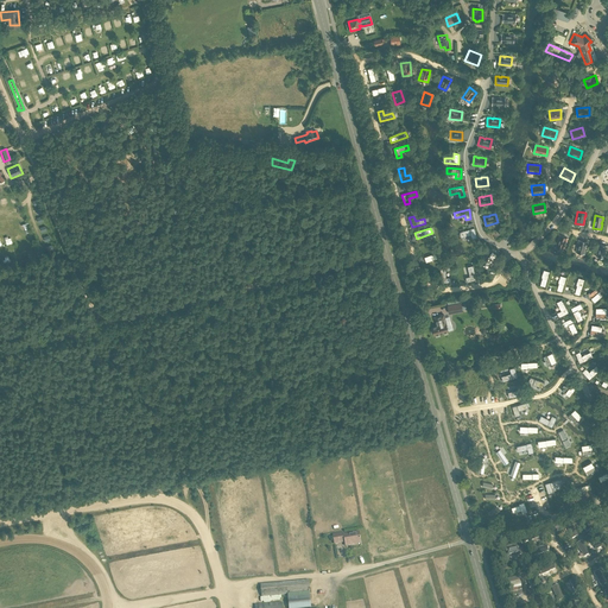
[(476,236),(474,229),(474,228),(473,228),(468,229),(460,232),(461,238),(470,234),(472,239),(476,238),(476,236)]
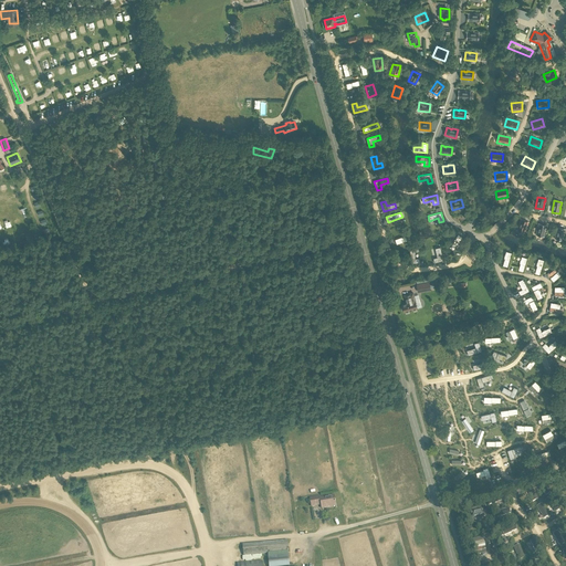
[(471,216),(465,220),(469,224),(474,219),(471,216)]
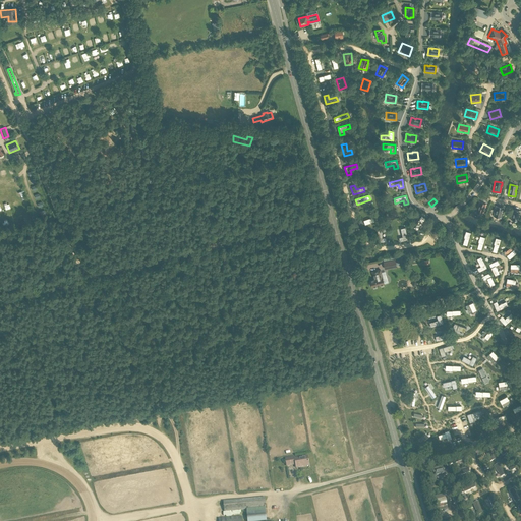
[(479,201),(475,212),(482,215),(484,209),(483,209),(484,207),(485,207),(486,205),(479,201)]
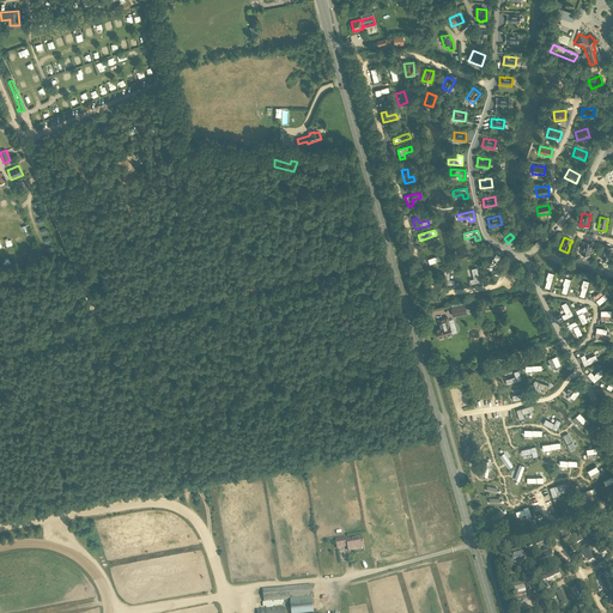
[(583,242),(581,254),(589,256),(590,249),(589,249),(590,247),(590,248),(592,244),(583,242)]
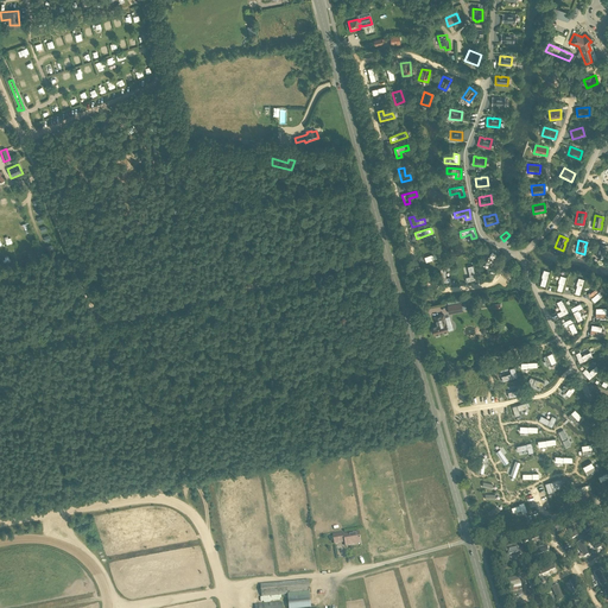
[(599,245),(596,257),(605,258),(606,252),(605,251),(606,249),(607,246),(599,245)]
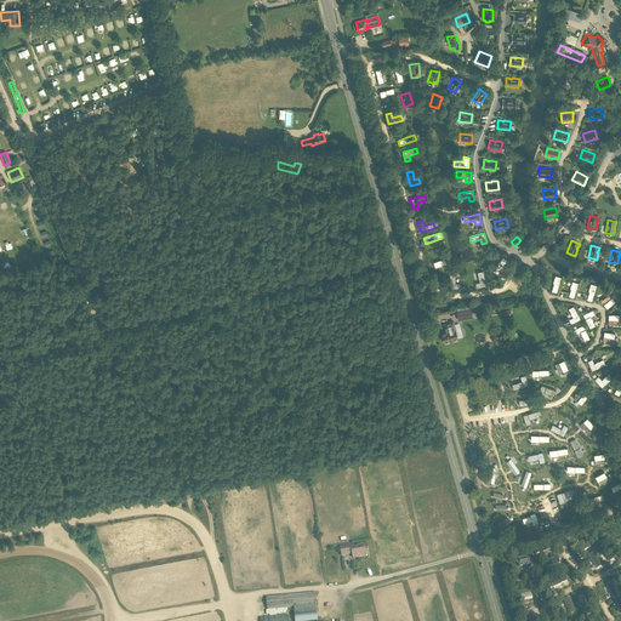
[(451,262),(450,257),(434,262),(436,268),(451,262)]
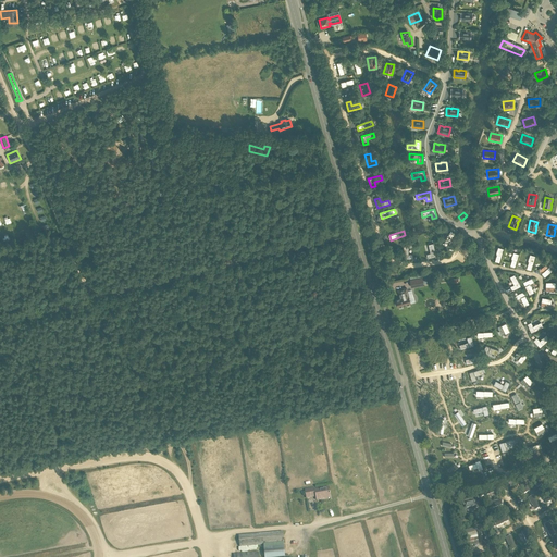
[(446,246),(455,234),(450,231),(446,236),(447,236),(442,244),(446,246)]
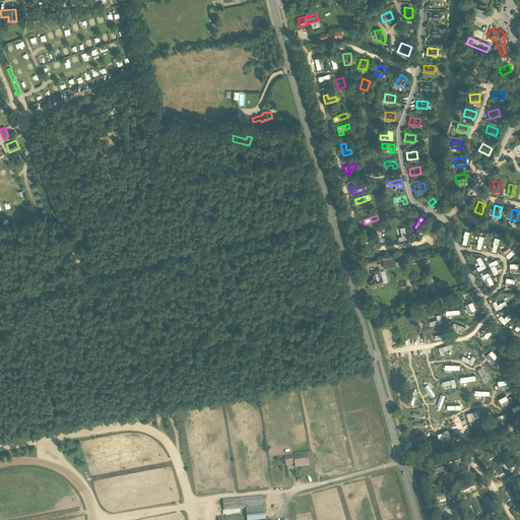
[(407,239),(404,226),(400,228),(402,236),(398,237),(399,241),(407,239)]
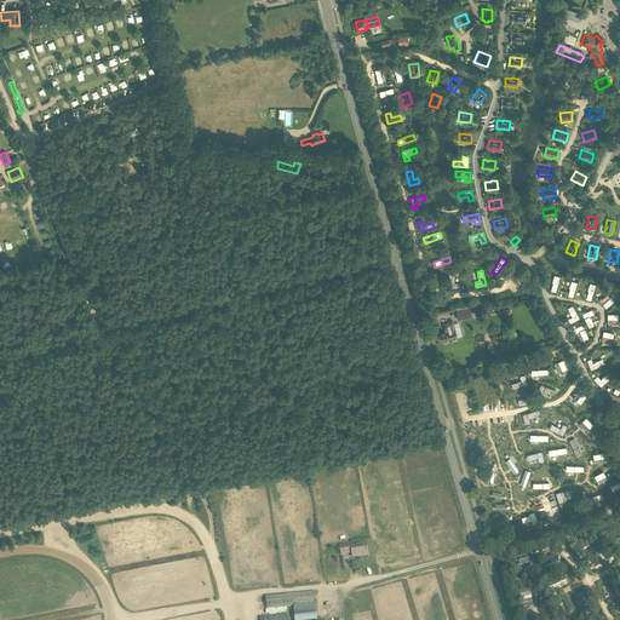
[(459,288),(458,282),(454,282),(454,273),(448,273),(448,288),(459,288)]
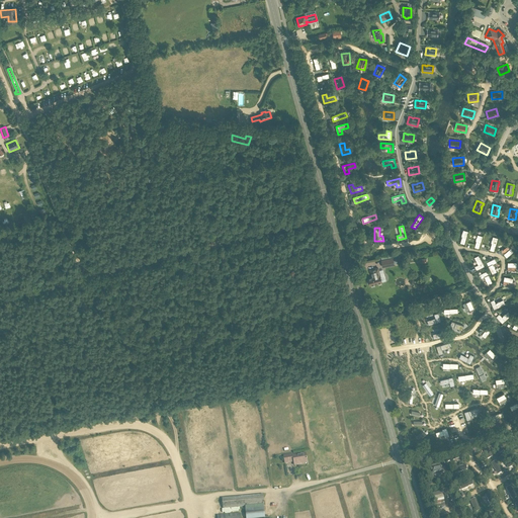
[(494,252),(498,239),(493,237),(492,243),(490,250),(494,252)]
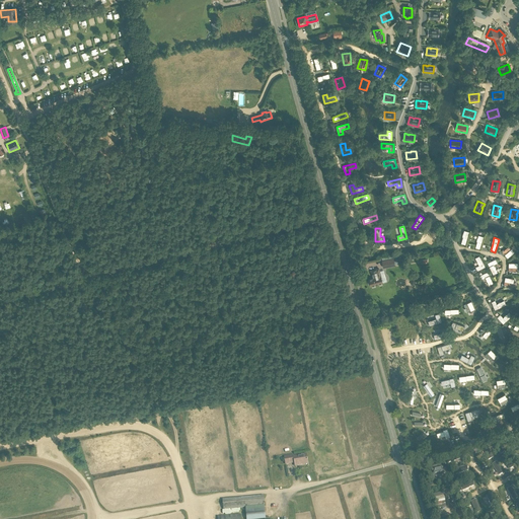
[(507,258),(514,252),(509,245),(502,251),(507,258)]
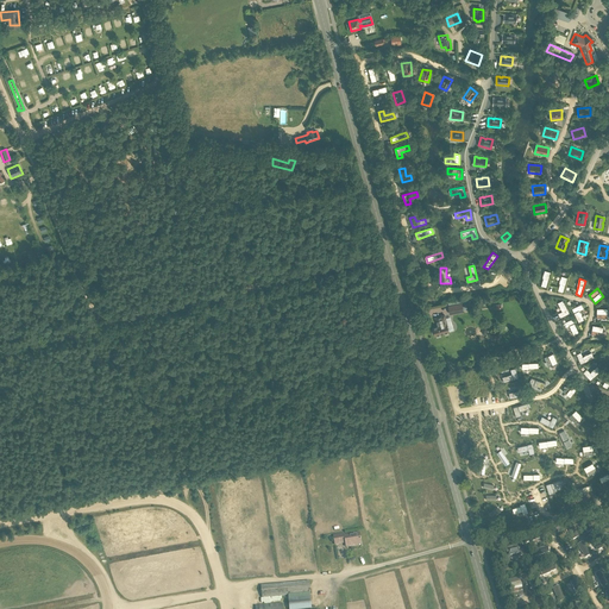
[(569,313),(563,301),(558,303),(563,311),(558,313),(560,318),(569,313)]
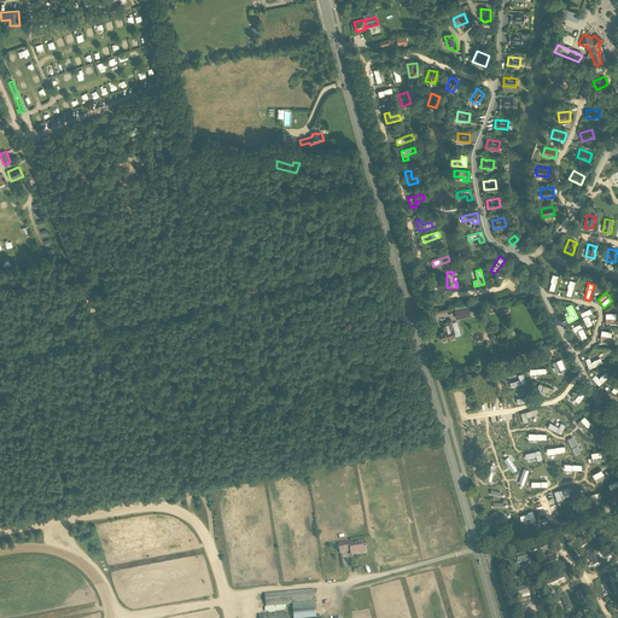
[(468,308),(455,312),(456,319),(470,316),(468,308)]
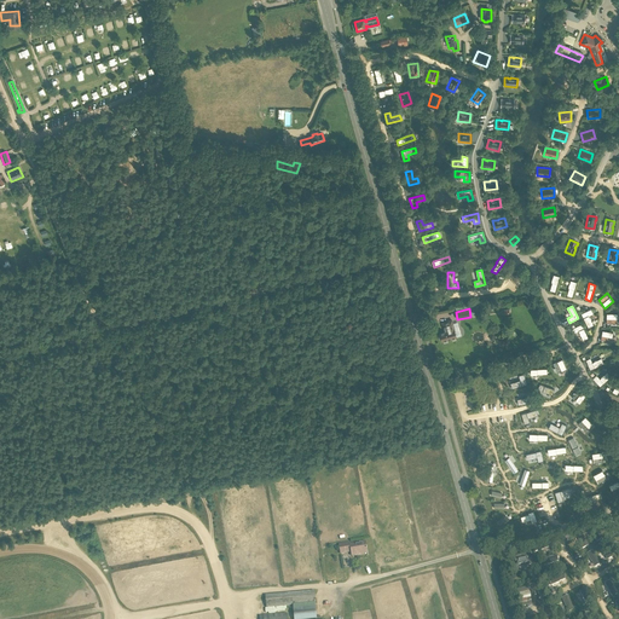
[(588,317),(593,313),(590,310),(582,314),(588,327),(593,324),(588,317)]
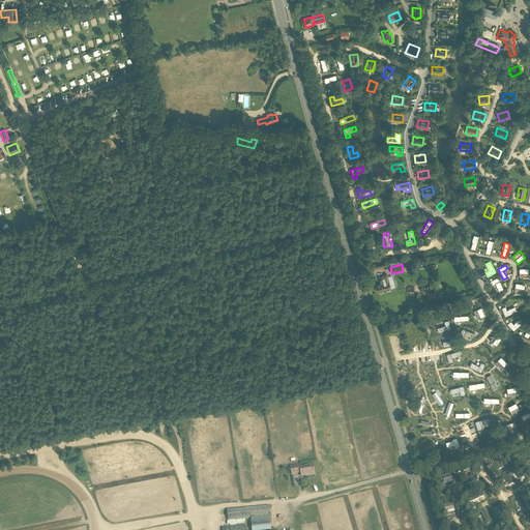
[(528,277),(529,268),(520,268),(519,276),(528,277)]
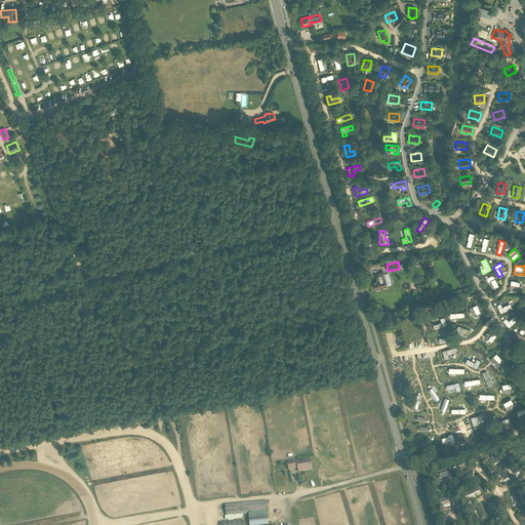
[(376,281),(372,282),(375,289),(387,286),(382,272),(374,274),(376,281)]
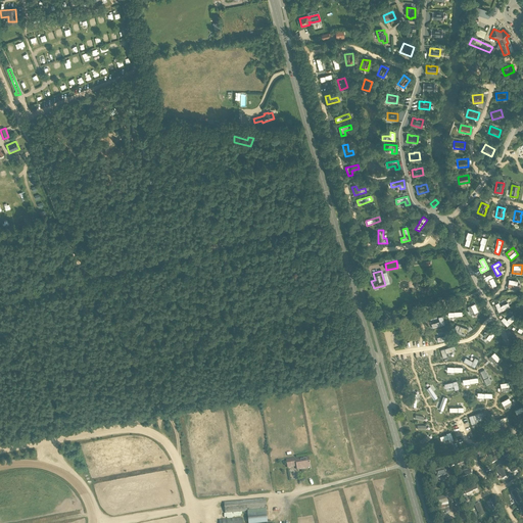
[(496,285),(491,274),(486,277),(484,277),(483,278),(485,282),(489,280),(492,287),(496,285)]
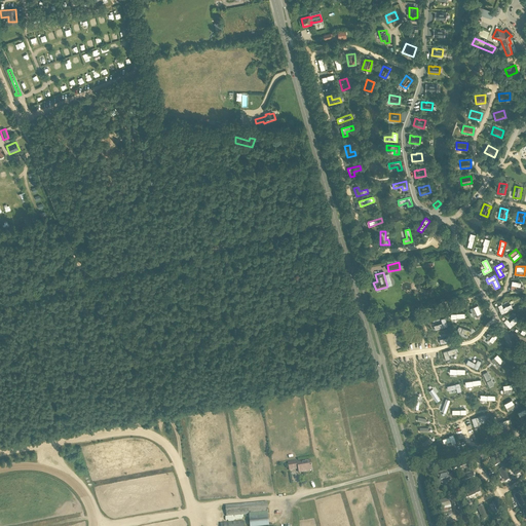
[(519,291),(521,283),(512,280),(511,289),(519,291)]
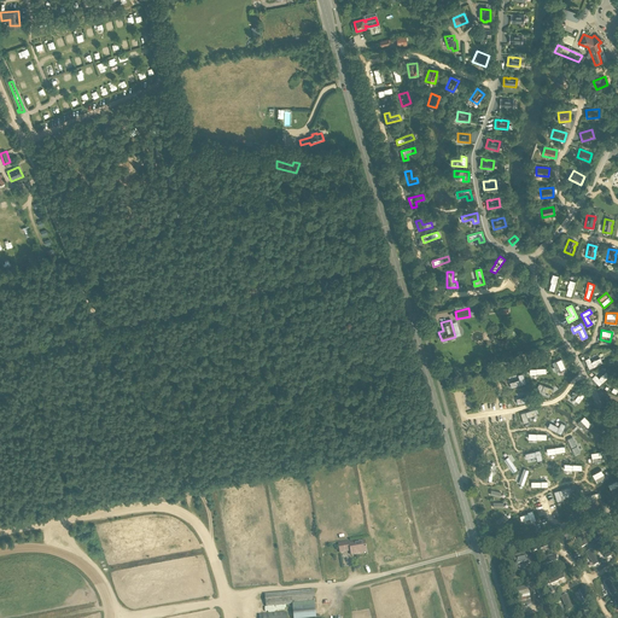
[(589,369),(602,363),(600,359),(592,362),(589,357),(584,360),(589,369)]
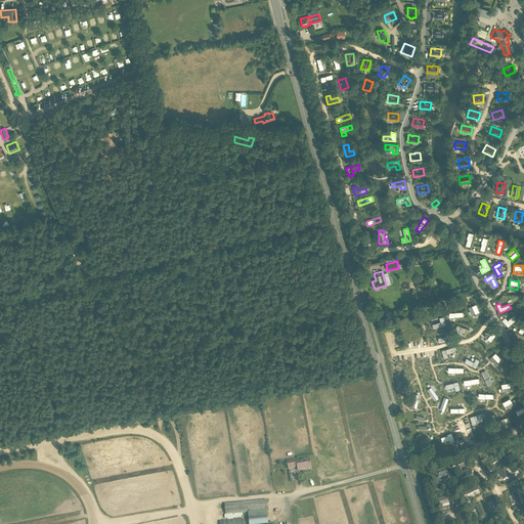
[(476,306),(469,309),(472,316),(479,313),(476,306)]
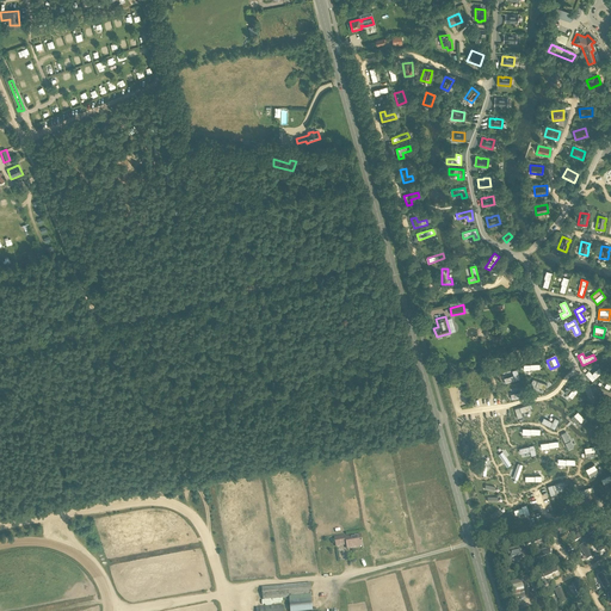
[(592,382),(603,371),(599,368),(592,375),(588,370),(585,374),(592,382)]
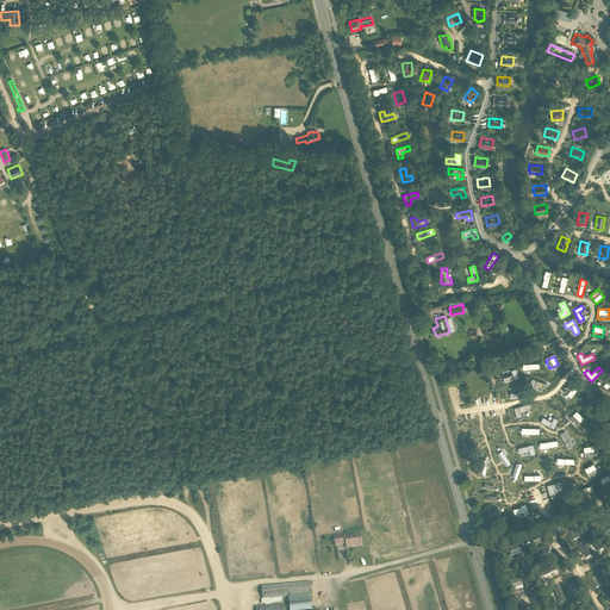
[(520,380),(516,369),(511,372),(512,375),(503,379),(505,384),(520,380)]
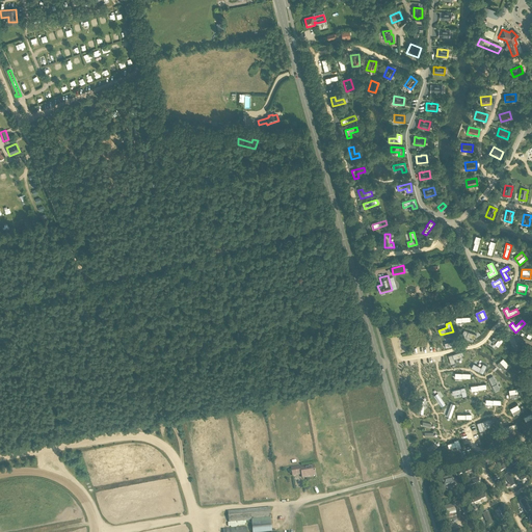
[(474,340),(476,336),(463,331),(461,339),(466,341),(467,337),(474,340)]
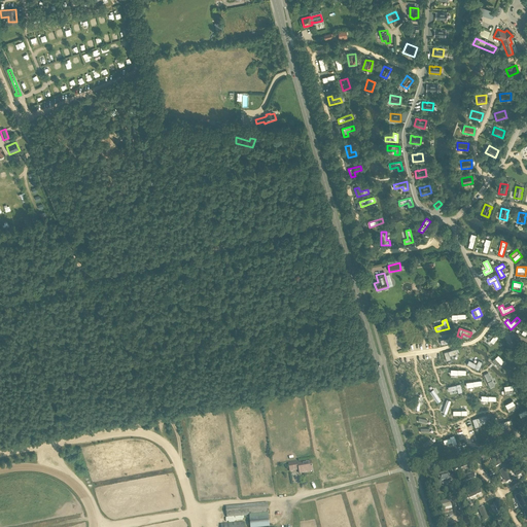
[(492,332),(487,340),(494,345),(499,338),(492,332)]
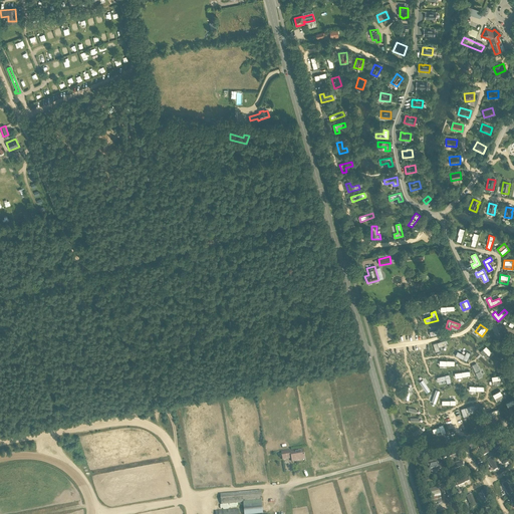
[(443,333),(441,325),(437,326),(438,330),(430,333),(431,337),(443,333)]
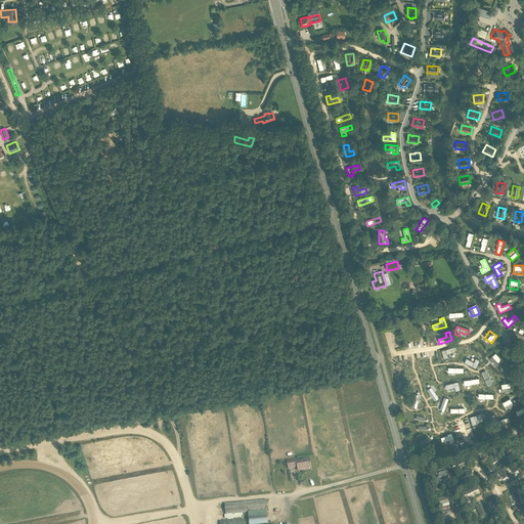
[(454,353),(453,348),(441,352),(443,358),(444,359),(447,358),(447,355),(452,353),(454,353)]
